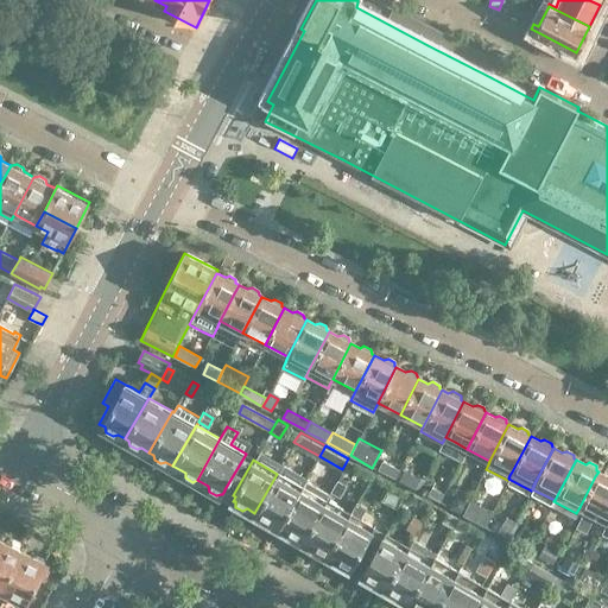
[(378,470),(394,480),(399,470),(382,461),(378,470)]
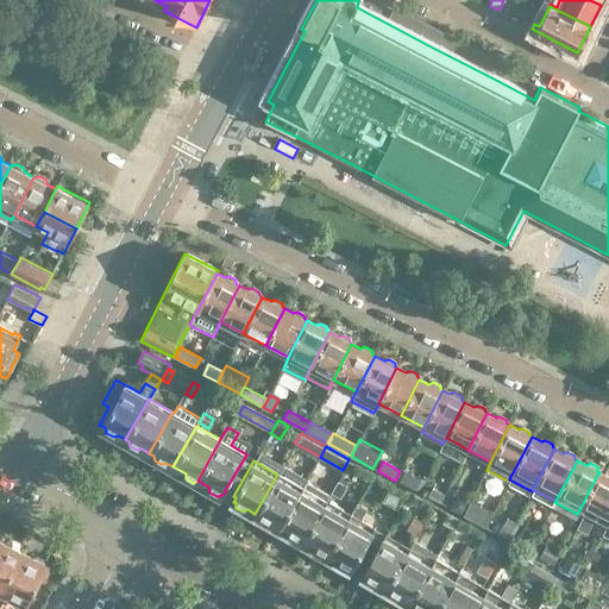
[(395,481),(412,490),(416,481),(400,471),(395,481)]
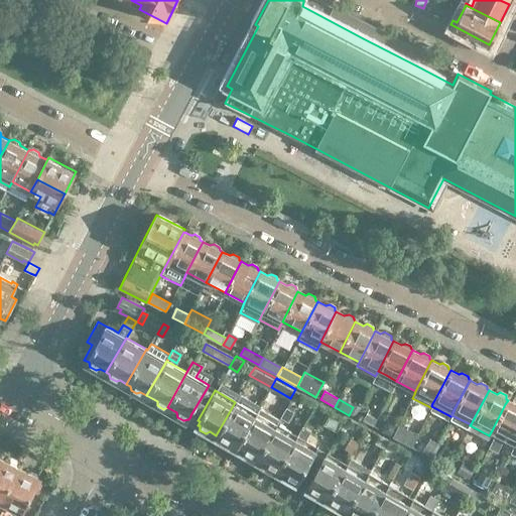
[(235,402),(216,435),(219,437),(220,441),(226,444),(230,443),(237,447),(256,414),(235,402)]
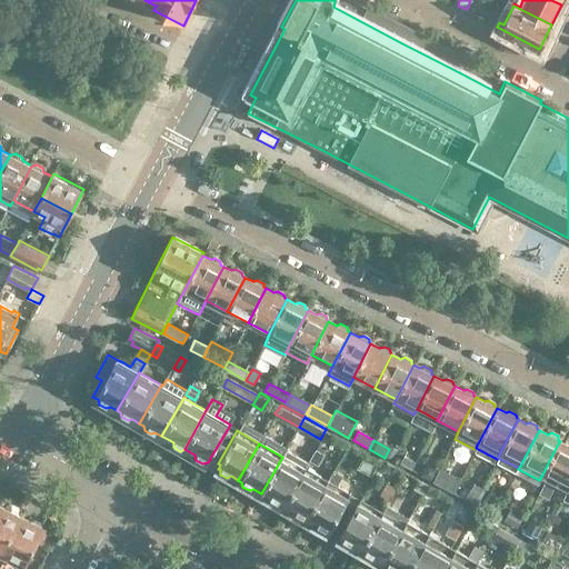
[(541,489),(539,492),(548,498),(550,493),(556,481),(568,488),(568,485),(568,445),(565,443),(561,448),(547,477),(541,489)]
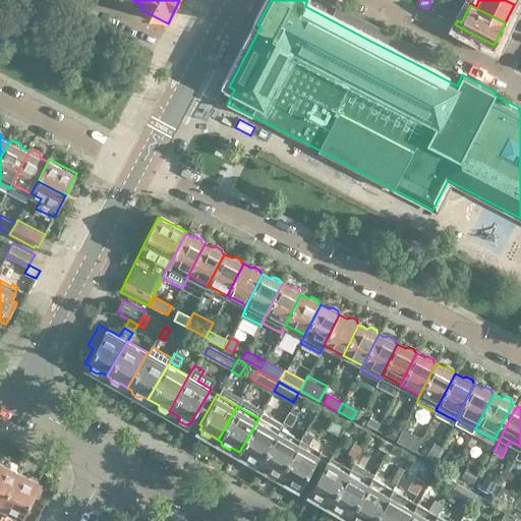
[(289,410),(283,421),(291,426),(297,415),(289,410)]
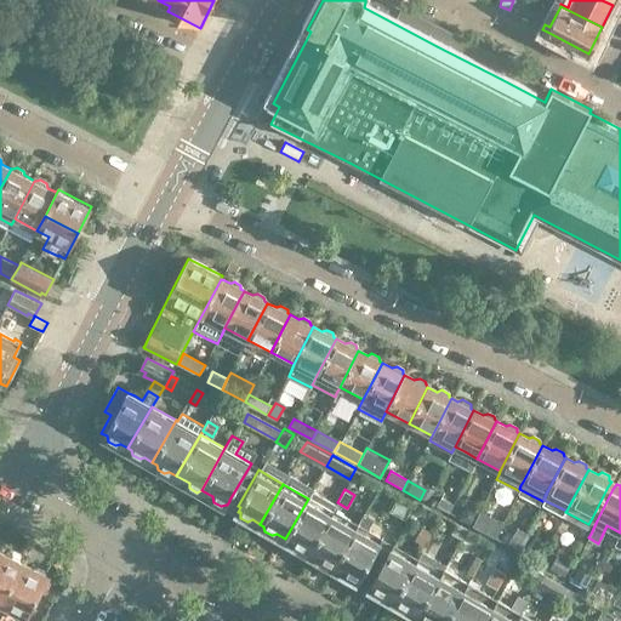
[(331,512),(308,499),(285,539),(297,546),(298,550),(306,554),(307,553),(331,512)]
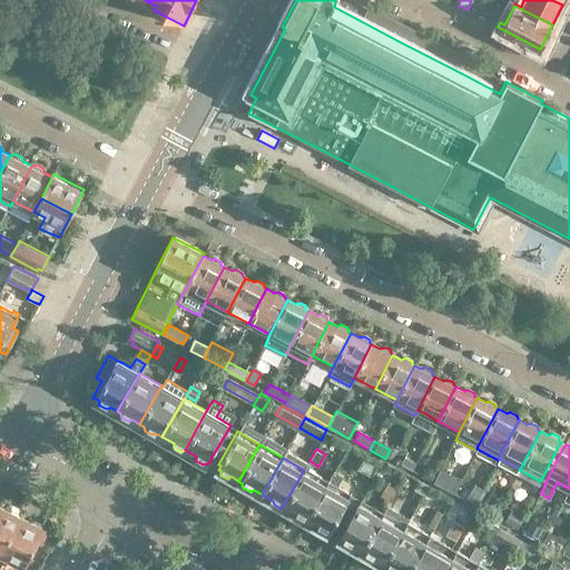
[(402,465),(412,471),(416,464),(405,459),(402,465)]
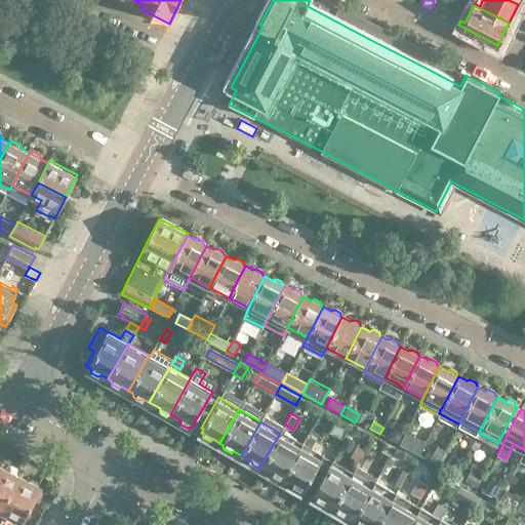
[(403,433),(393,428),(388,439),(397,444),(403,433)]
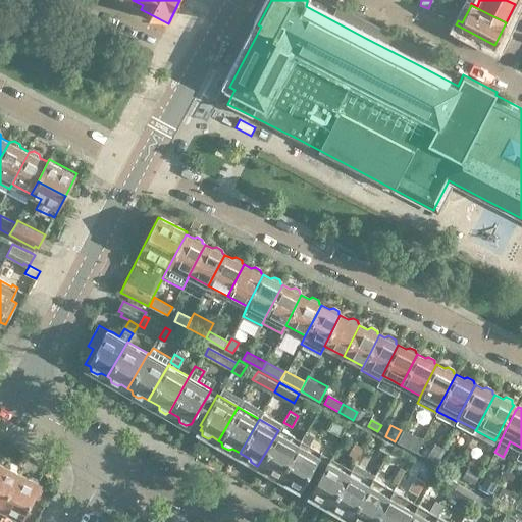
[(405,429),(396,444),(404,448),(414,453),(422,439),(405,429)]
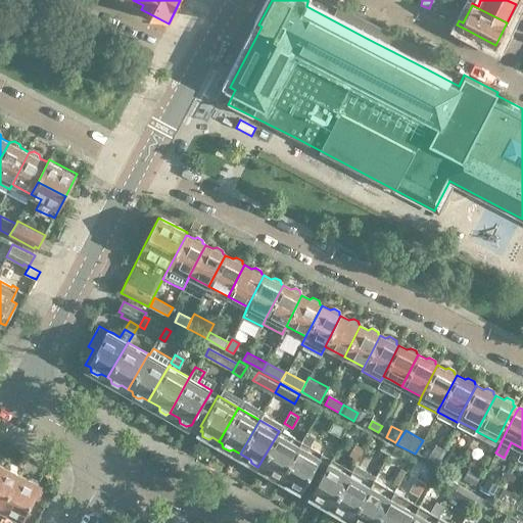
[(299,442),(279,431),(258,466),(262,466),(270,471),(271,475),(277,478),(280,477),(299,442)]
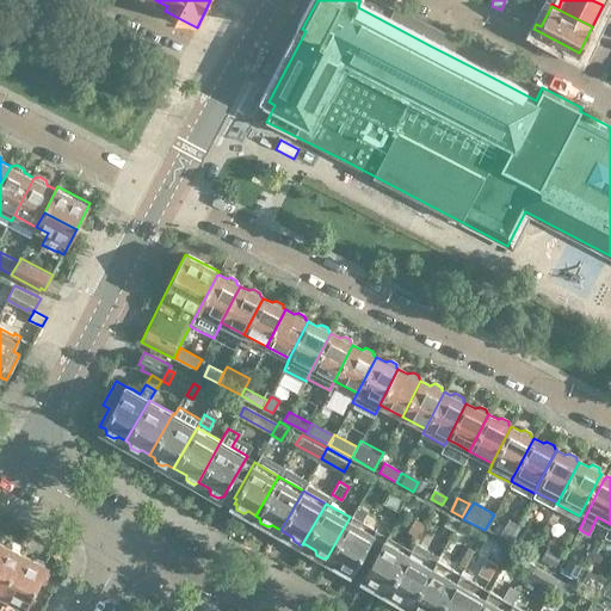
[(350,517),(327,557),(328,557),(340,565),(340,568),(347,573),(353,572),(356,567),(376,532),(360,524),(368,510),(358,504),(351,518),(350,517)]
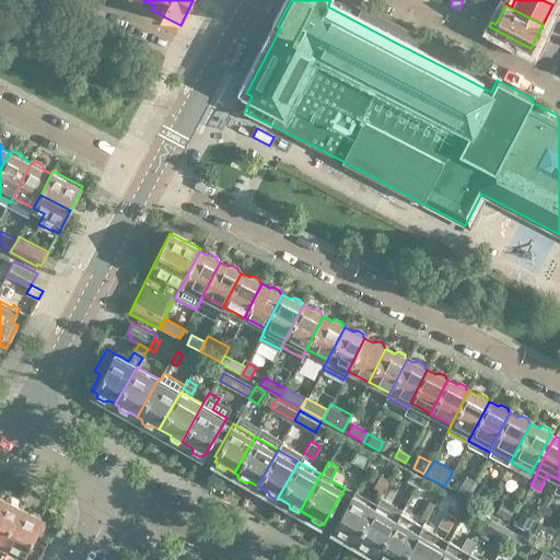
[(420,477),(408,469),(403,478),(415,486),(420,477)]
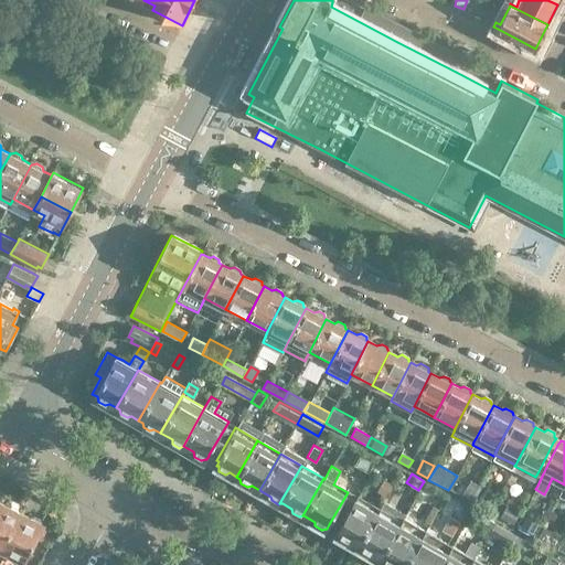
[(394,486),(384,480),(377,491),(387,497),(394,486)]
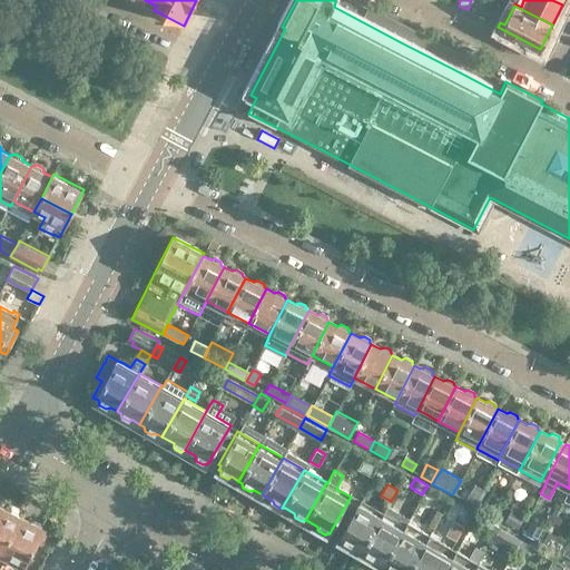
[(474,484),(467,499),(475,503),(483,490),(474,484)]
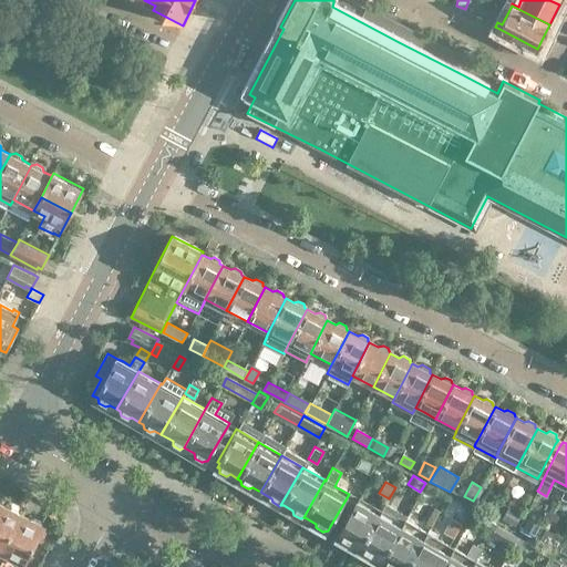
[(340,533),(338,536),(341,538),(341,542),(348,546),(352,544),(359,548),(379,511),(372,507),(357,498),(338,532),(340,533)]
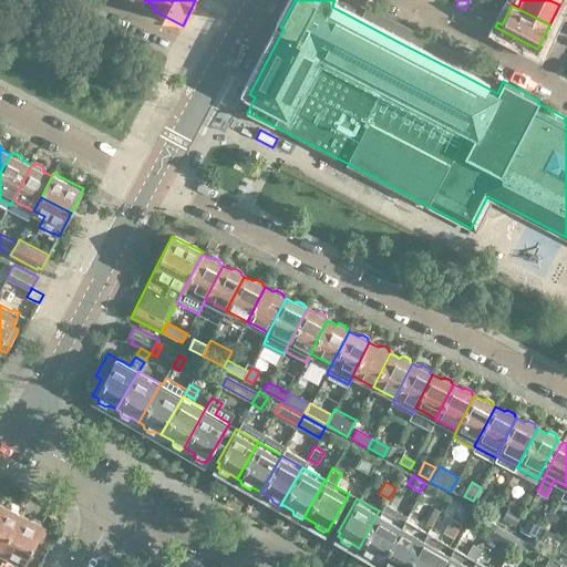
[(496,506),(485,500),(480,508),(492,515),(496,506)]
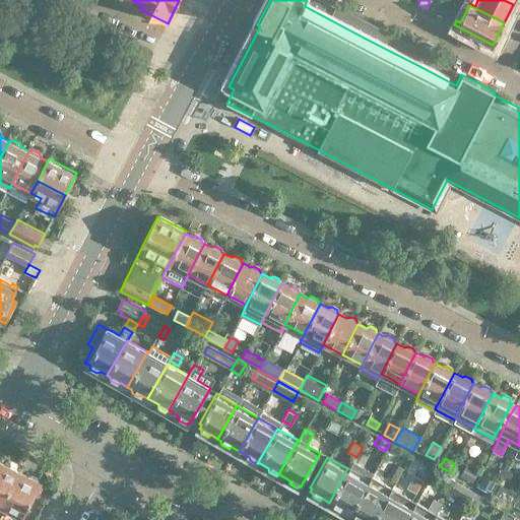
[(1,461),(0,462),(0,506),(3,508),(21,472),(20,471),(19,467),(15,465),(11,466),(1,461)]
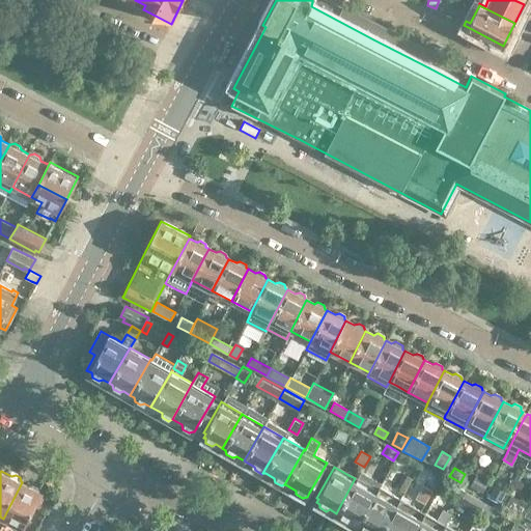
[(477,475),(470,484),(482,492),(488,480),(477,475)]
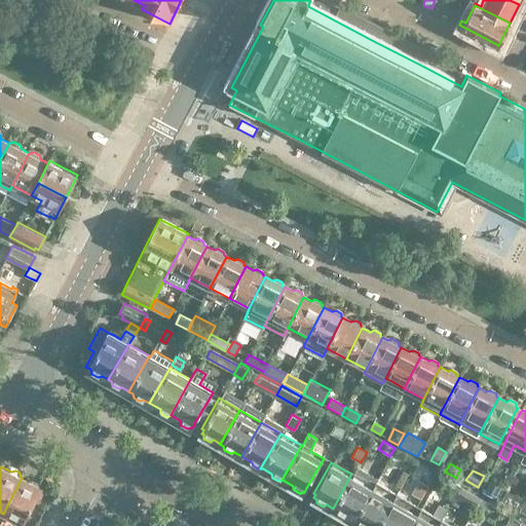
[(351,474),(333,509),(336,511),(337,515),(343,518),(347,517),(353,520),(372,486),(352,475),(351,474)]
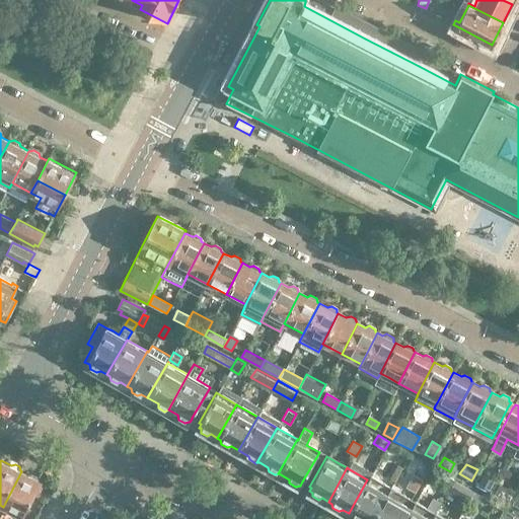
[(434,468),(430,475),(449,488),(454,479),(434,468)]
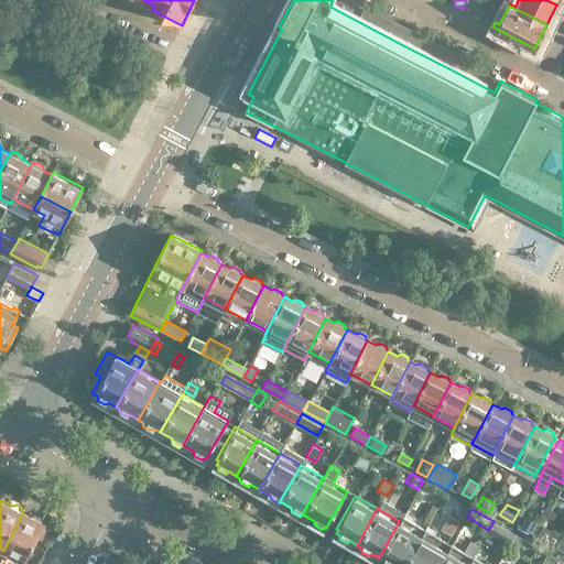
[(23,512),(3,551),(0,556),(0,562),(3,563),(7,563),(11,555),(22,561),(23,557),(29,560),(41,537),(44,539),(51,527),(45,523),(44,519),(38,516),(34,518),(23,512)]
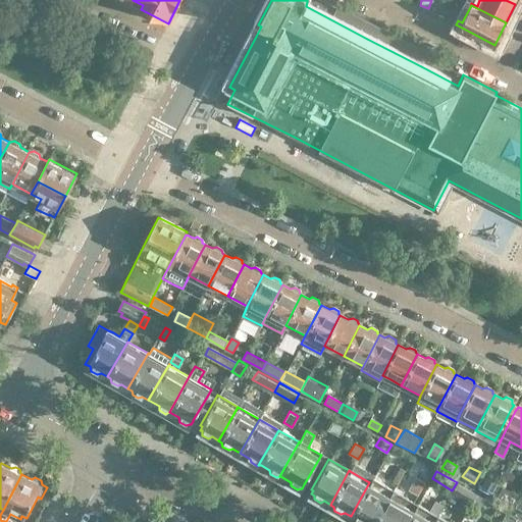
[(416,477),(409,491),(417,497),(425,482),(416,477)]
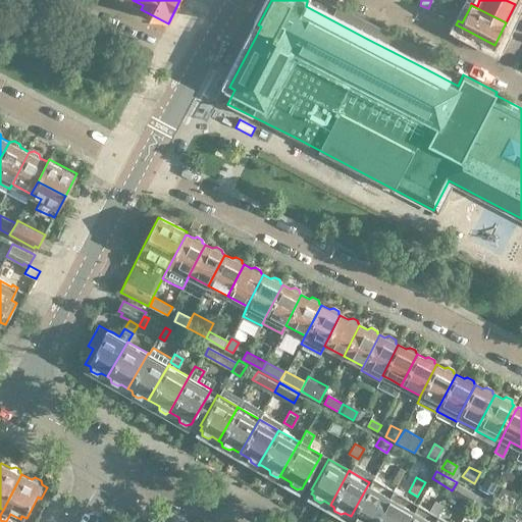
[(487,477),(481,486),(497,496),(502,485),(487,477)]
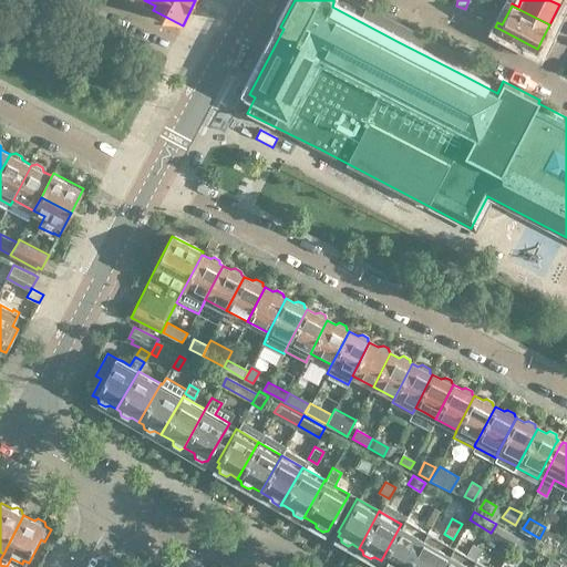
[(401,524),(381,560),(385,564),(385,566),(406,566),(424,537),(426,533),(404,519),(401,524)]
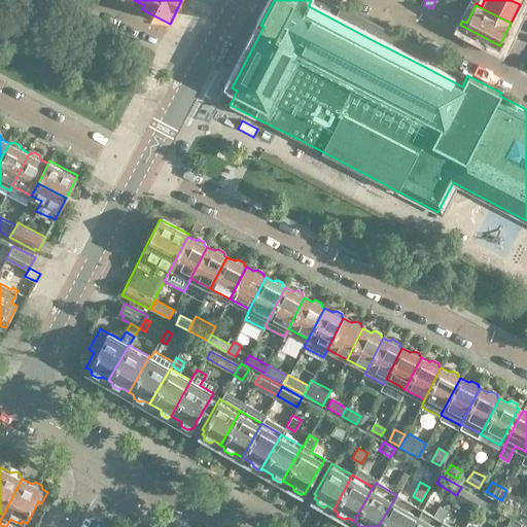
[(462,489),(458,497),(477,507),(482,499),(462,489)]
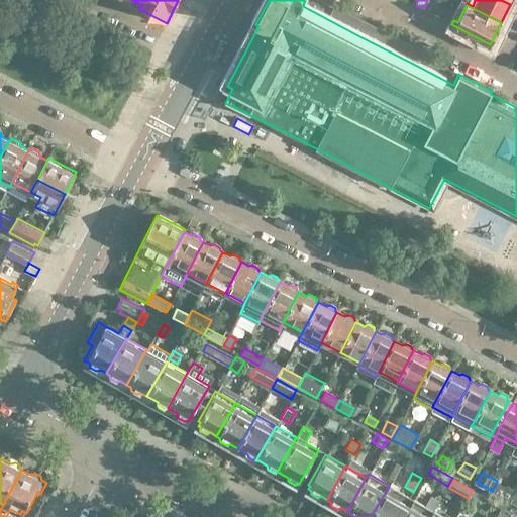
[(499,482),(492,493),(509,503),(515,492),(499,482)]
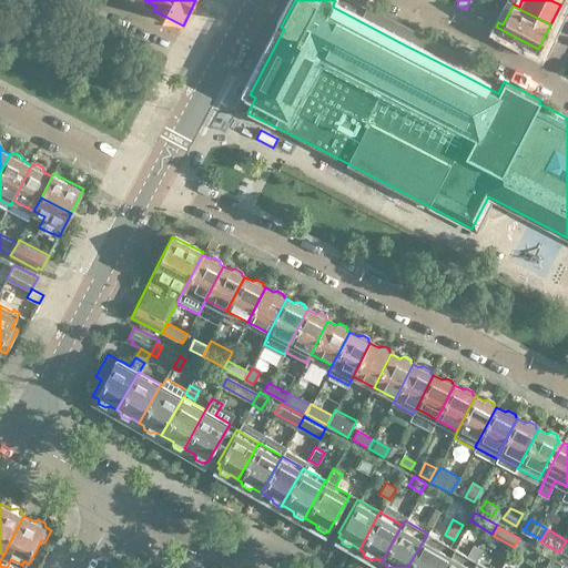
[(425,538),(407,567),(443,567),(452,554),(454,549),(427,534),(425,538)]
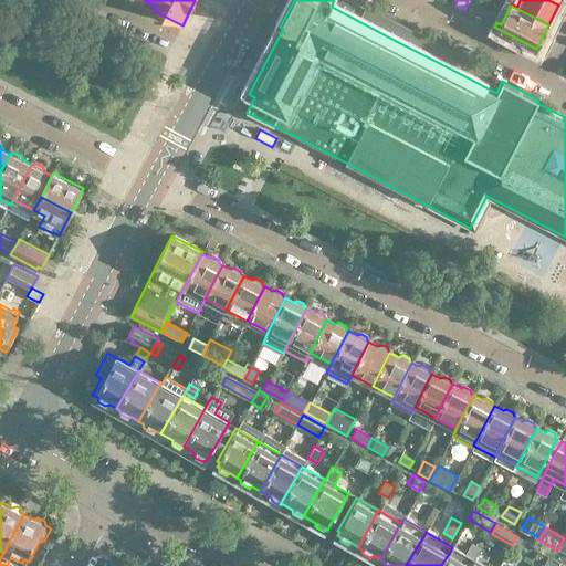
[(519,537),(511,549),(522,554),(525,549),(528,543),(519,537)]
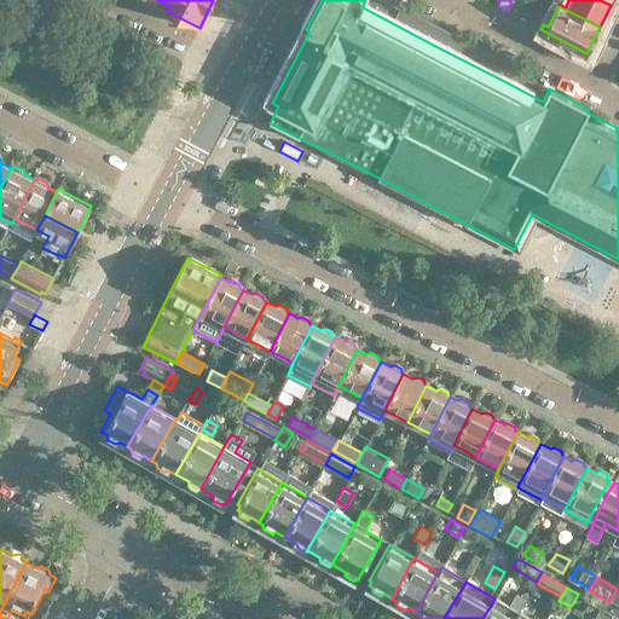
[(492,603),(482,618),(514,618),(516,617),(522,606),(527,599),(516,593),(512,600),(505,611),(492,603)]
